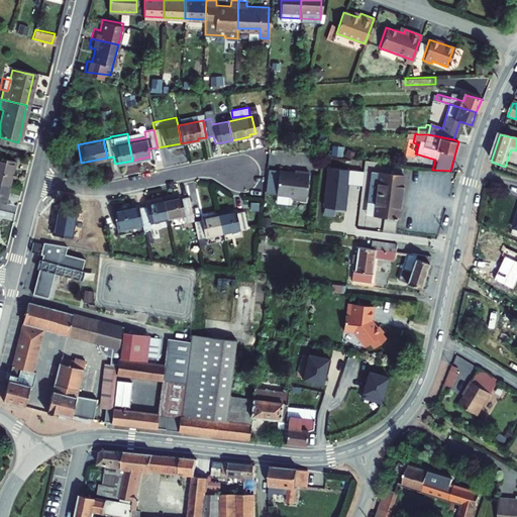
[(16,160),(0,156),(0,183),(2,184),(10,186),(16,160)]
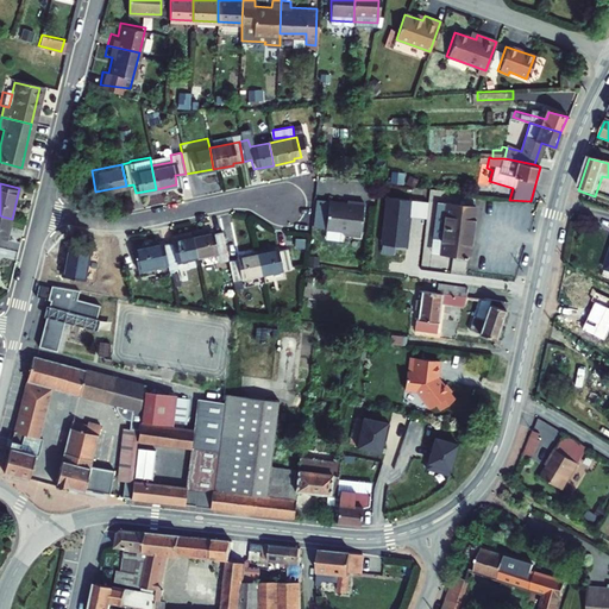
[(387,199),(381,245),(406,249),(409,218),(426,220),(428,203),(387,199)]
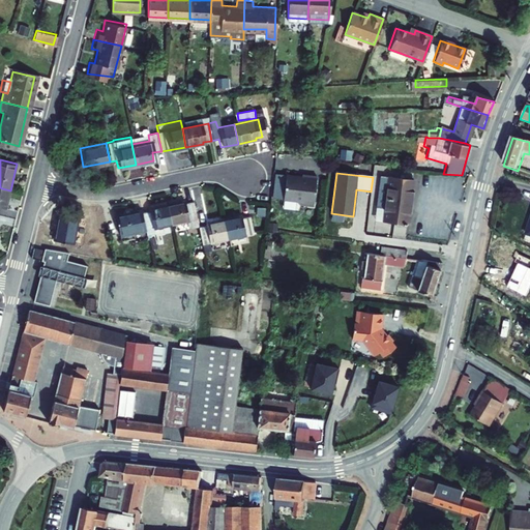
[(406,226),(413,181),(379,176),(372,219),(406,226)]
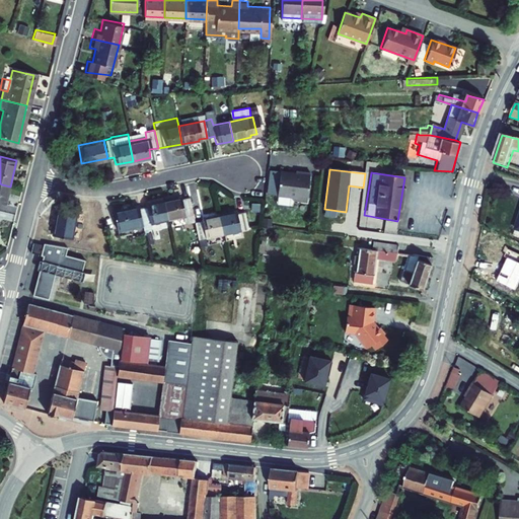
[(310,176),(280,175),(277,199),(306,206),(310,176)]
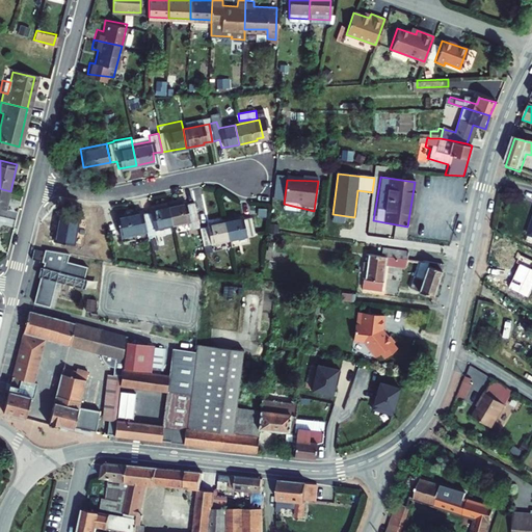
[(184,203),(167,206),(171,225),(188,222),(190,231),(197,229),(193,203),(185,205),(184,203)]
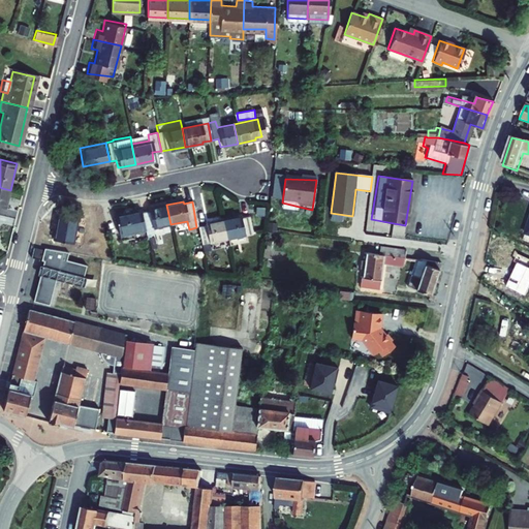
[(170,224),(166,205),(150,209),(151,210),(142,212),(146,229),(147,235),(156,232),(154,227),(170,224)]
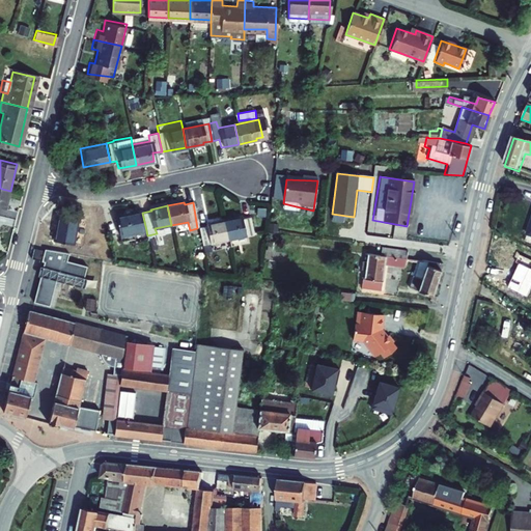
[(142,213),(142,211),(116,216),(120,235),(146,230),(142,213)]
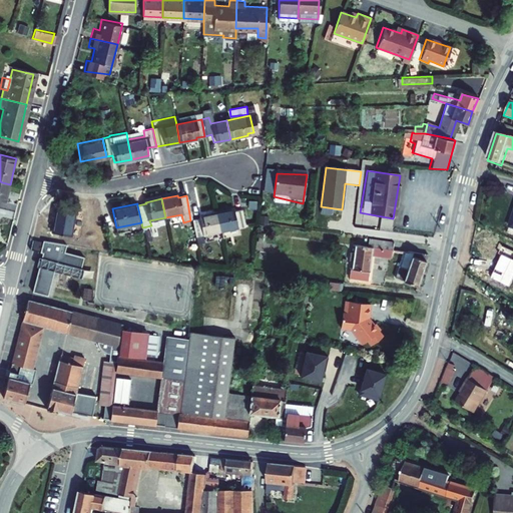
[(67,236),(71,211),(52,208),(49,233),(67,236)]
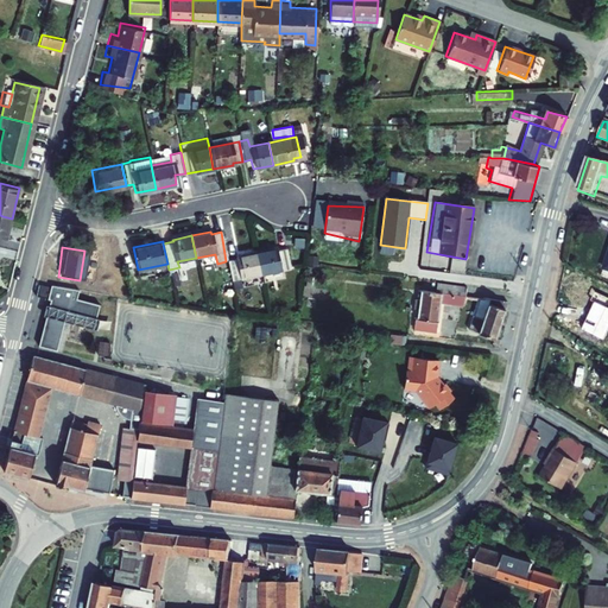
[(287,249),(257,253),(261,276),(292,270),(287,249)]
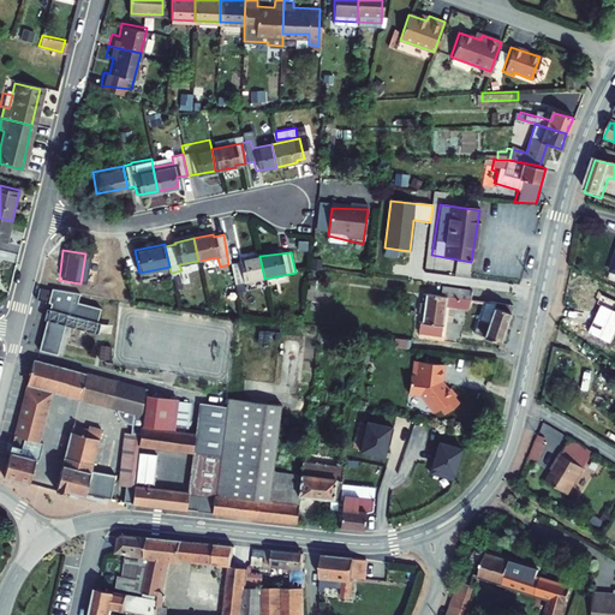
[(260,256),(228,264),(233,286),(264,279),(260,256)]
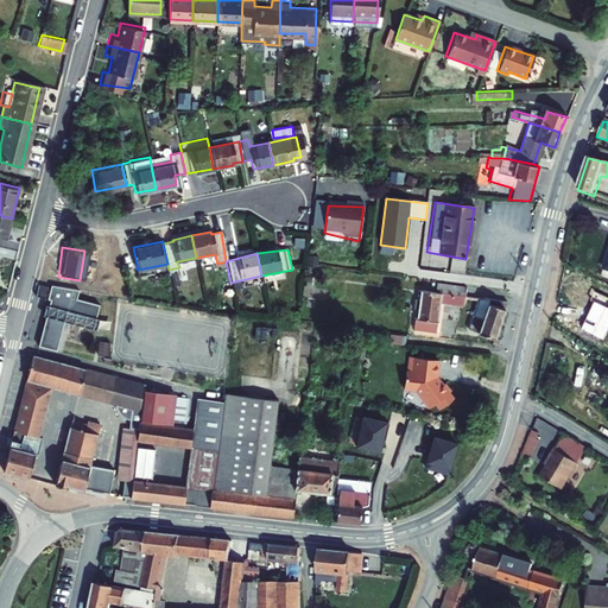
[(466,297),(467,289),(437,285),(436,293),(466,297)]
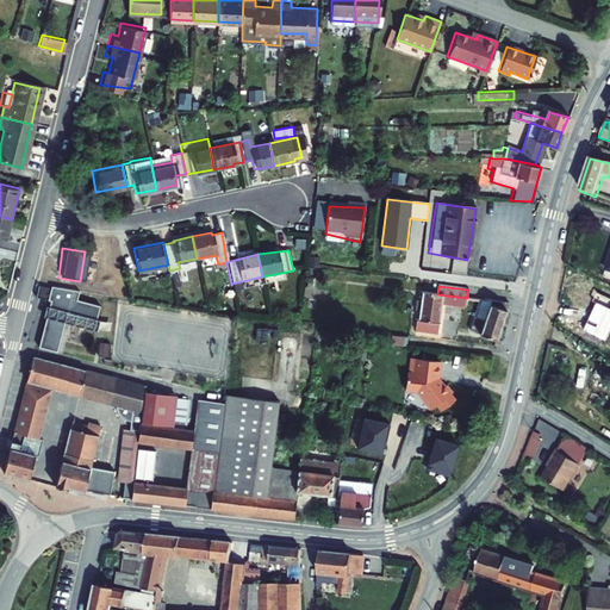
[(48,319),(39,347),(57,353),(68,318),(97,327),(103,307),(79,302),(81,293),(53,288),(49,302),(53,302),(50,307),(48,306),(44,318),(48,319)]
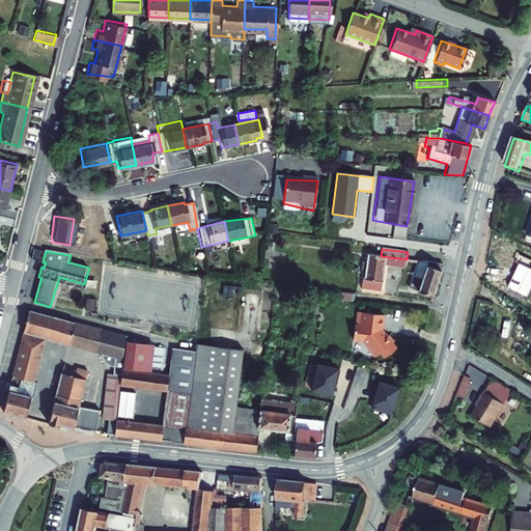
[(384,264),(403,268),(407,259),(381,256),(367,254),(363,279),(367,280),(366,287),(380,289),(384,264)]
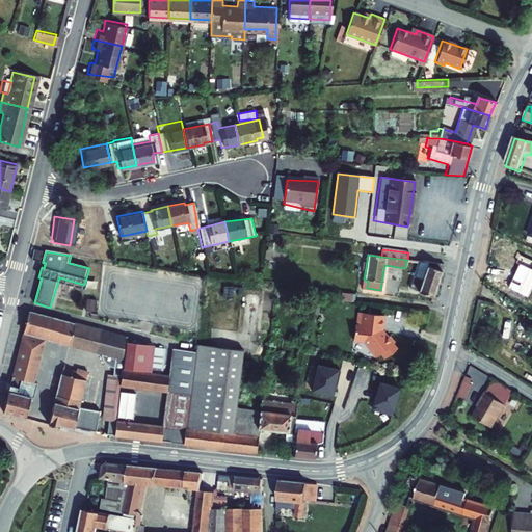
[(431,296),(442,265),(417,261),(407,289),(431,296)]
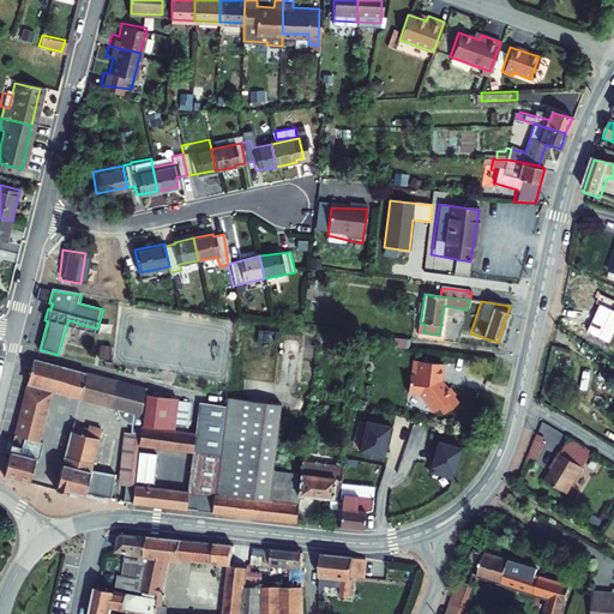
[(416,323),(415,331),(423,332),(425,324),(420,323),(416,323)]
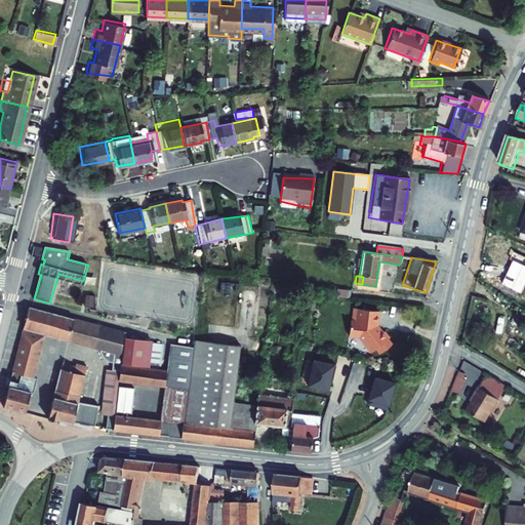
[(291,314),(293,301),(276,299),(274,312),(291,314)]
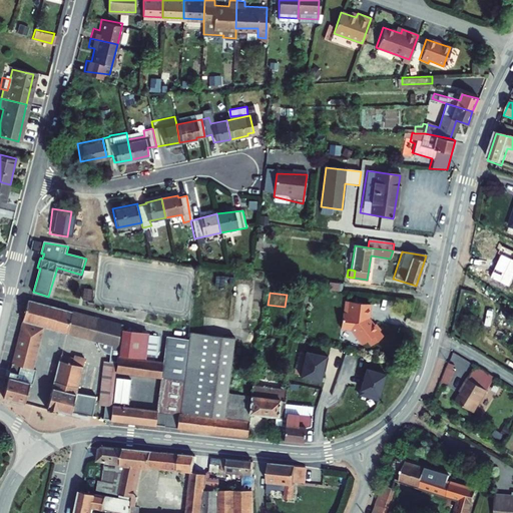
[(72,312),(28,299),(22,320),(39,325),(65,333),(72,312)]
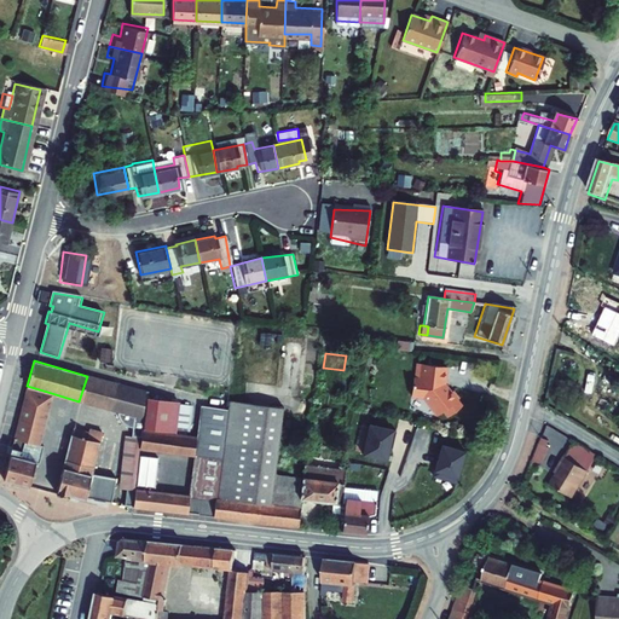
[(445,366),(416,363),(414,379),(411,379),(410,395),(421,397),(435,415),(441,411),(446,417),(461,406),(451,391),(449,393),(443,386),(445,366)]
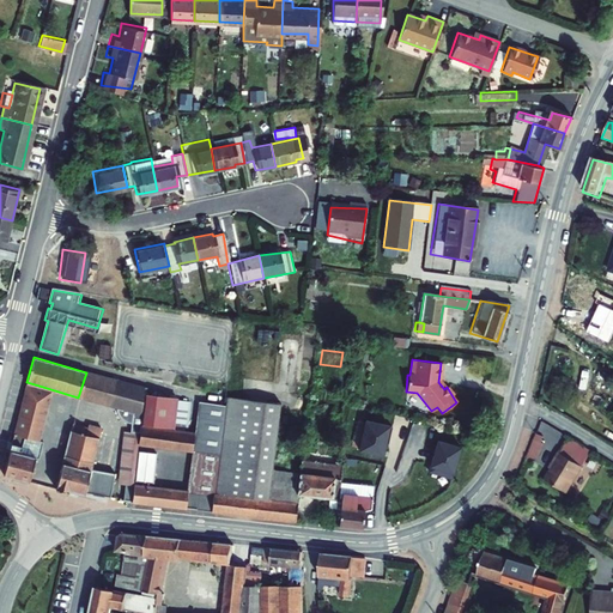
[(143,394),(144,388),(86,372),(78,398),(109,406),(115,407),(115,413),(119,417),(129,422),(133,412),(140,414),(143,394)]
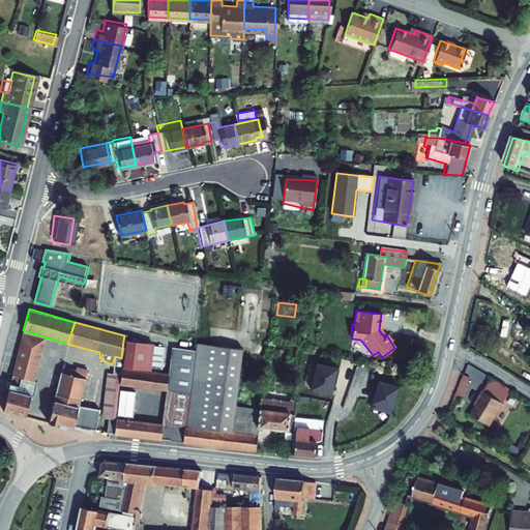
[(40,335),(23,330),(9,375),(15,376),(24,379),(28,394),(31,395),(35,381),(32,380),(42,344),(40,335)]
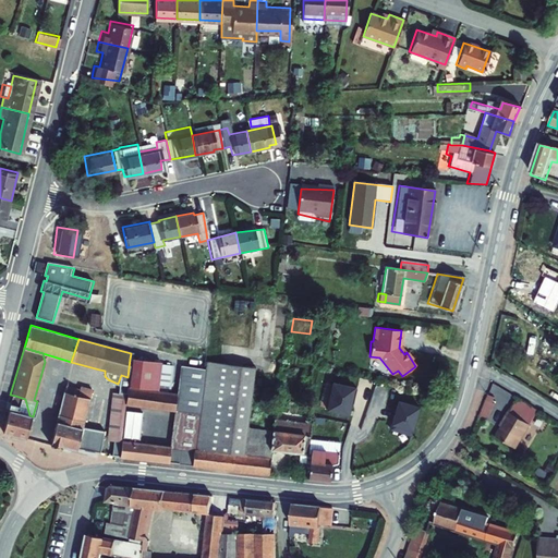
[(130,359),(128,377),(126,388),(153,391),(157,362),(130,359)]
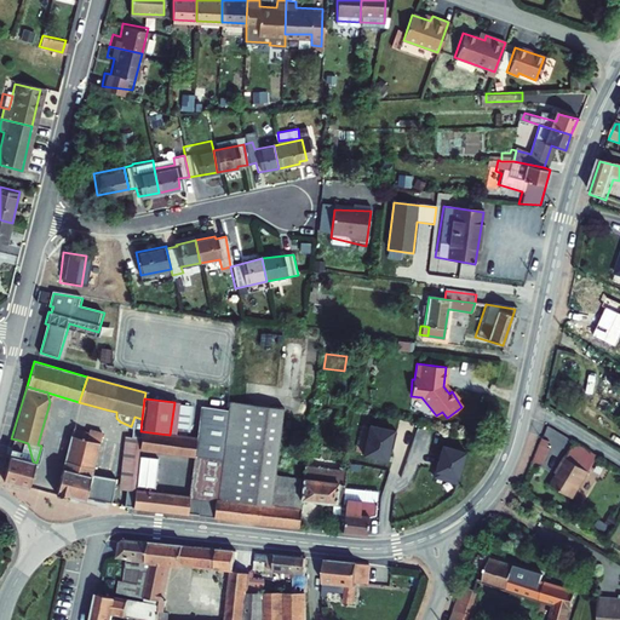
[(283,411),(229,405),(220,470),(276,477),(283,411)]
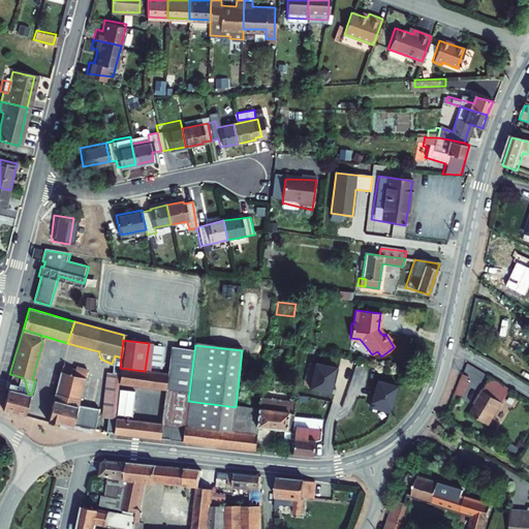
[(169,348),(166,373),(164,391),(187,393),(192,351),(169,348)]
